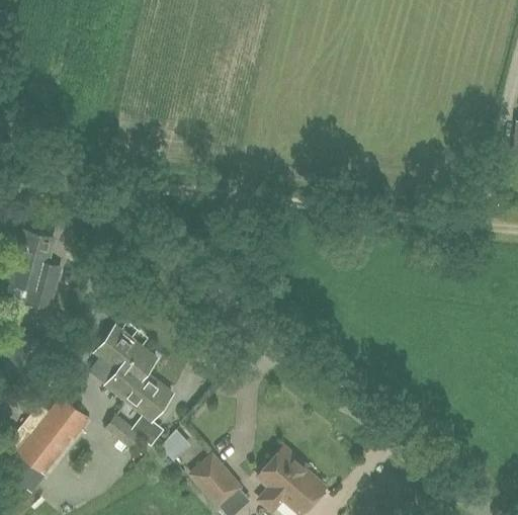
[(49,309),(59,267),(47,264),(53,240),(24,232),(16,264),(13,263),(8,283),(30,289),(26,304),(49,309)]
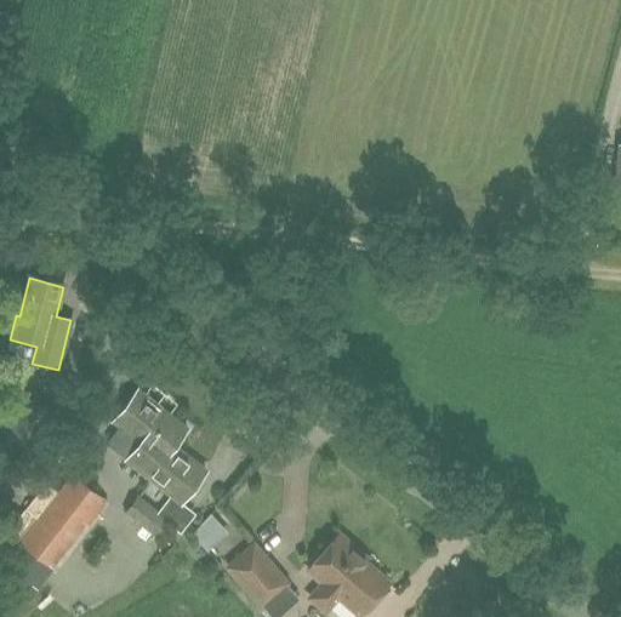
[(149,478),(175,446),(188,429),(169,415),(167,417),(137,393),(114,422),(141,444),(127,461),(149,478)]
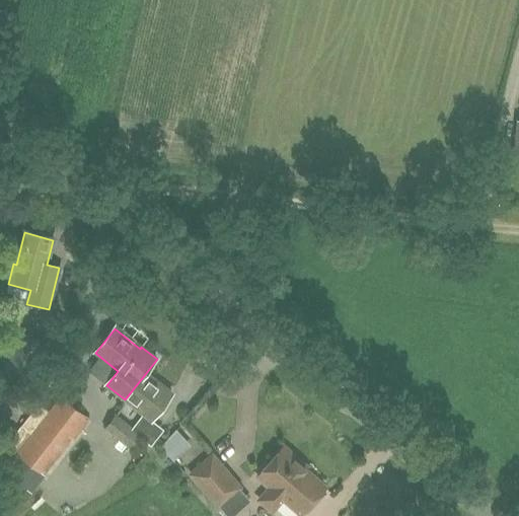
[(23,332),(0,377),(15,384),(22,370),(17,367),(32,337),(23,332)]
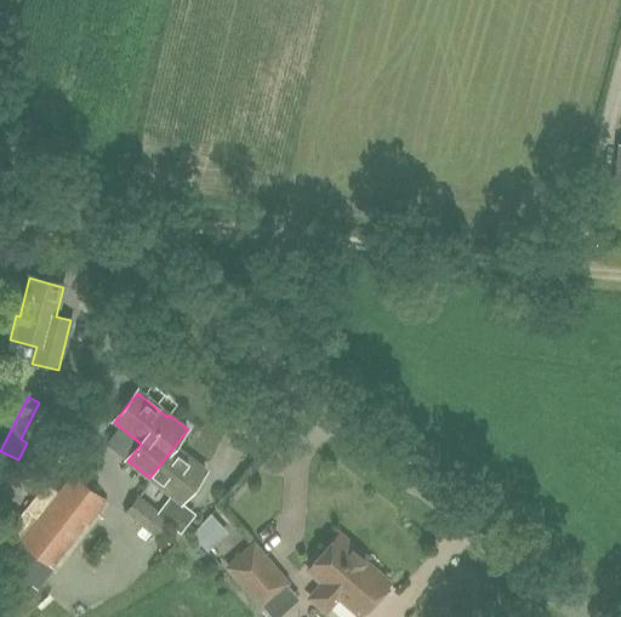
[(175,446),(149,478),(181,503),(206,472),(175,446)]
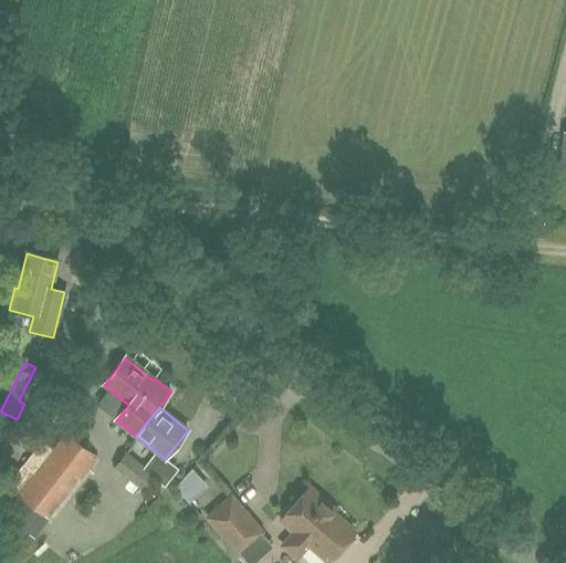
[(0,518),(0,562),(13,562),(95,458),(65,435),(0,518)]
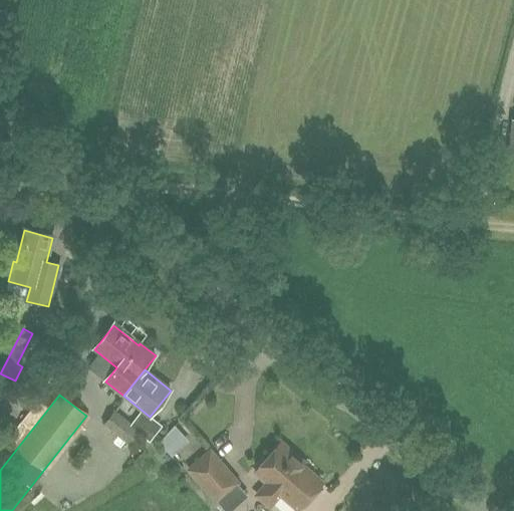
[(132,447),(141,435),(113,414),(103,427),(132,447)]
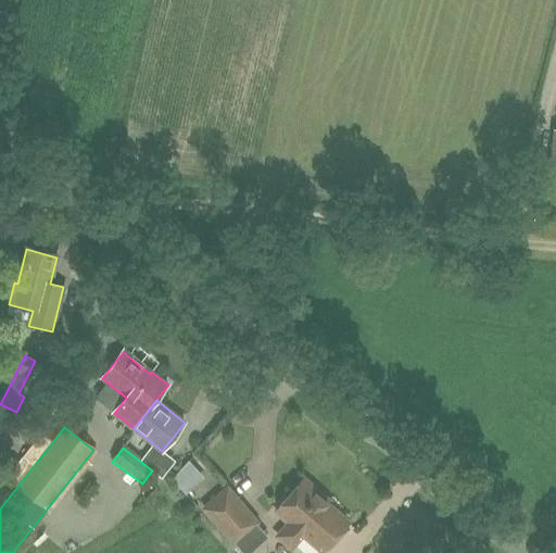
[(194,497),(210,480),(194,465),(178,482),(194,497)]
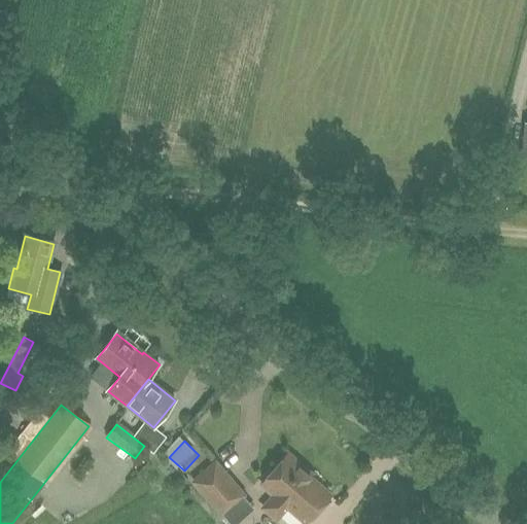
[(281,505),(305,478),(297,472),(300,469),(285,457),(259,487),(272,498),(261,511),(275,522),(285,510),(286,510),(281,505)]
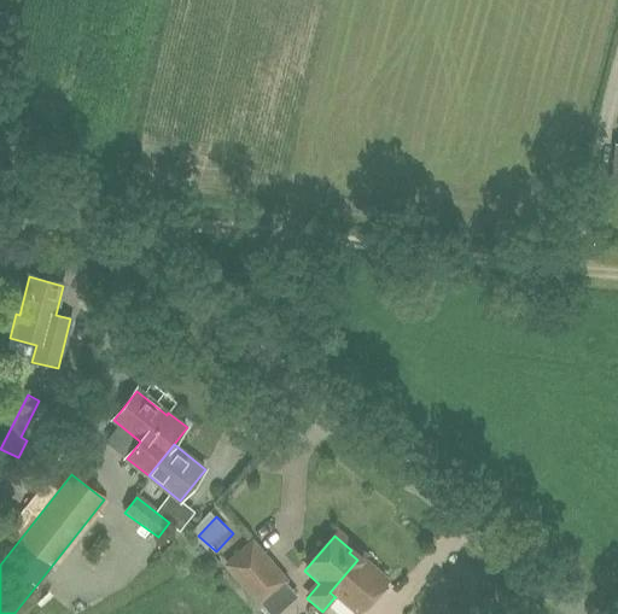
[(284,584),(250,545),(225,567),(258,606),(284,584)]
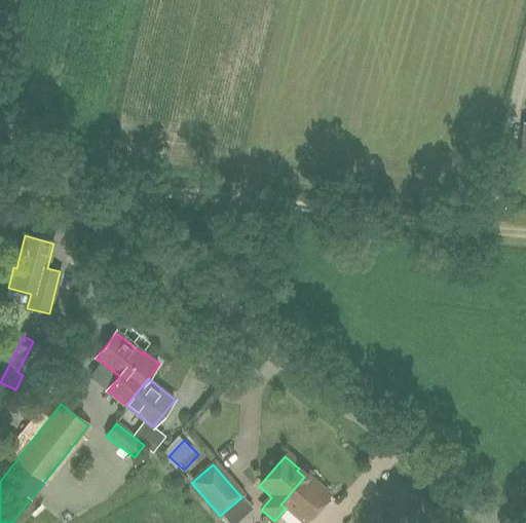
[(327,496),(304,477),(280,505),(286,509),(285,509),(301,522),(305,522),(327,496)]
